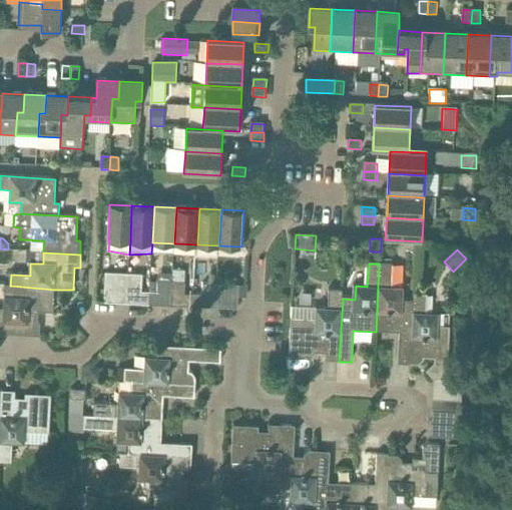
[(399,365),(411,365),(415,302),(403,301),(403,289),(391,288),(392,265),(379,264),(376,332),(400,333),(399,365)]
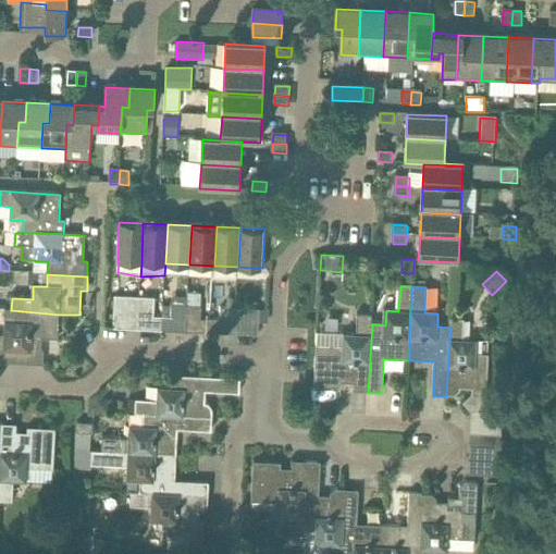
[(137,331),(139,298),(115,297),(113,330),(137,331)]
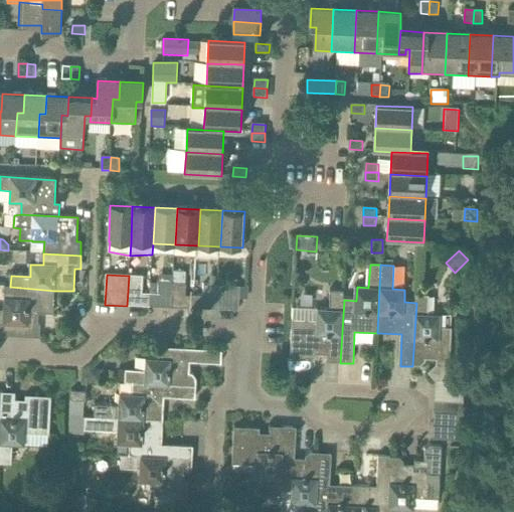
[(144,277),(129,276),(127,306),(149,307),(150,295),(142,295),(144,277)]
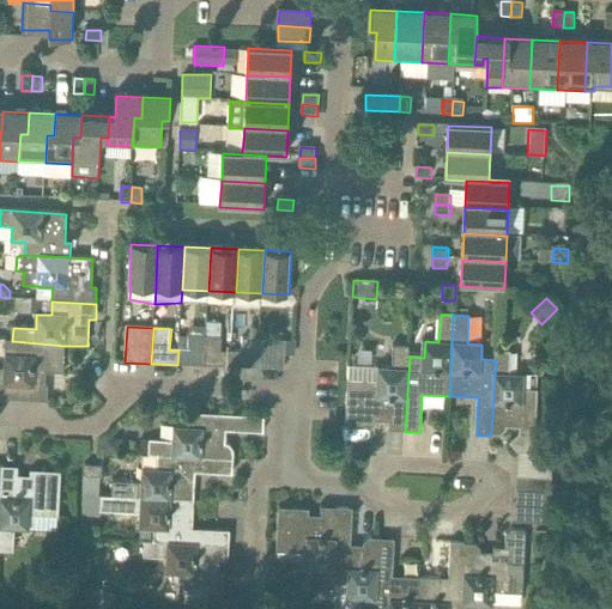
[(189,352),(179,351),(177,365),(205,367),(207,339),(191,338),(189,352)]
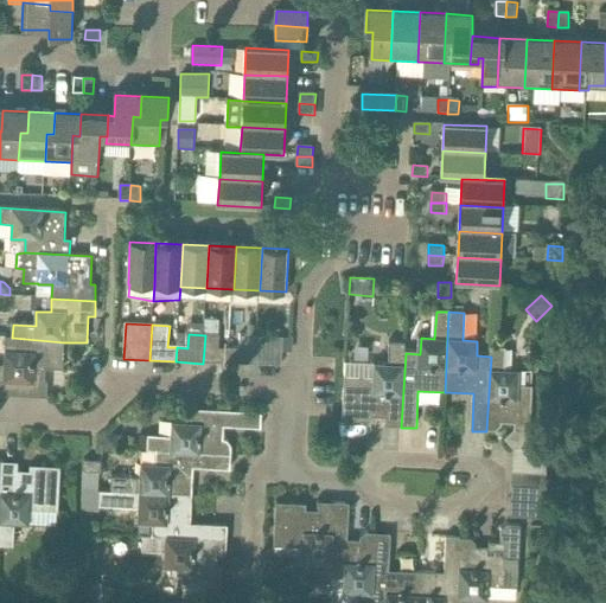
[(219,337),(205,335),(203,364),(229,365),(230,351),(219,350),(219,337)]
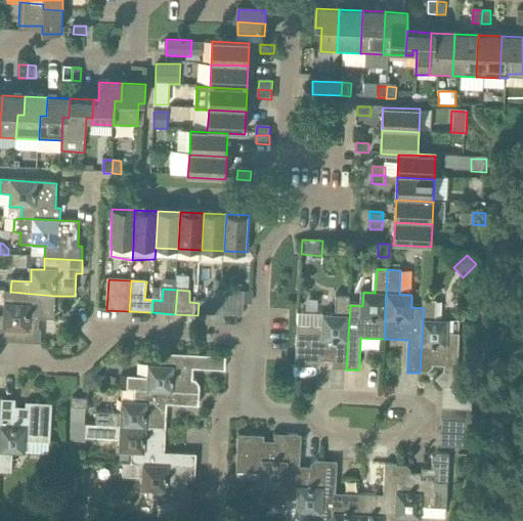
[(207,311),(220,311),(221,291),(208,291),(207,303),(199,303),(198,315),(207,315),(207,311)]
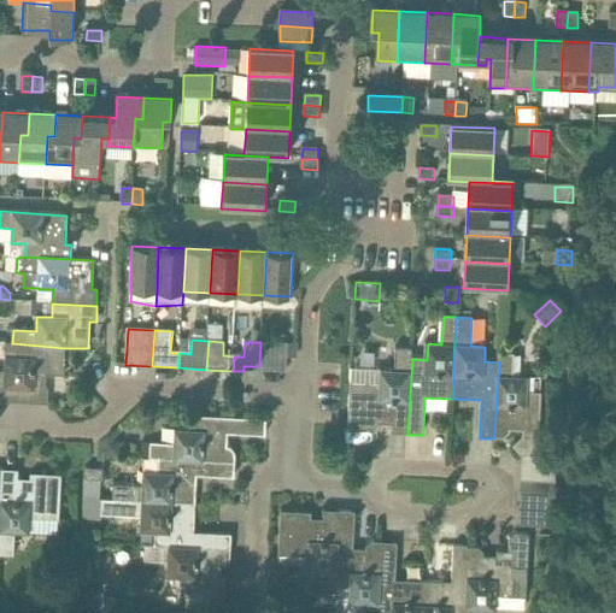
[(260,342),(259,366),(259,372),(287,373),(288,345),(260,342)]
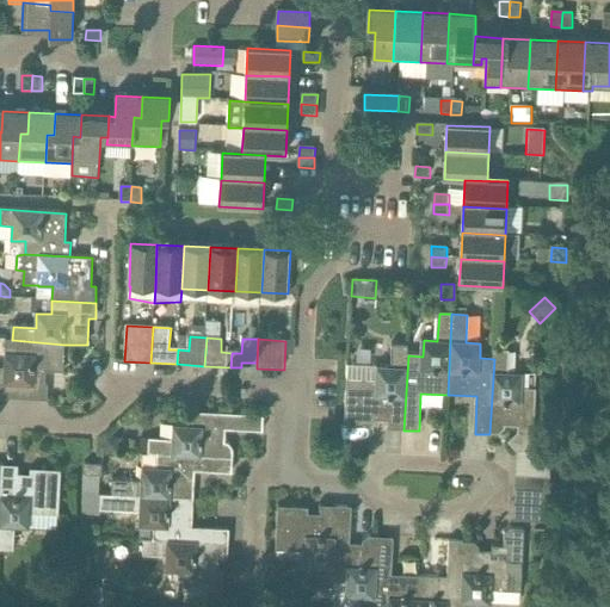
[(65,345),(12,340),(6,340),(5,369),(0,369),(0,398),(48,401),(49,385),(43,385),(43,382),(45,382),(45,372),(63,373),(65,345)]
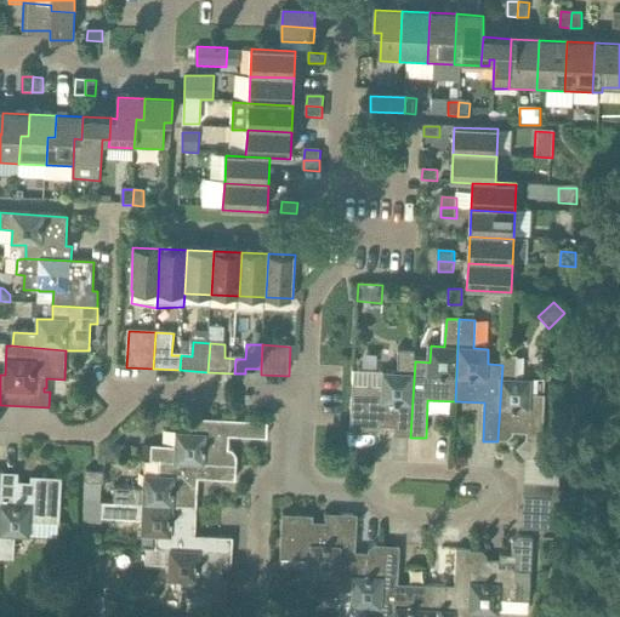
[(410,438),(415,361),(415,352),(399,350),(398,375),(384,373),(382,388),(353,387),(351,432),(382,433),(382,428),(394,428),(394,436),(410,438)]
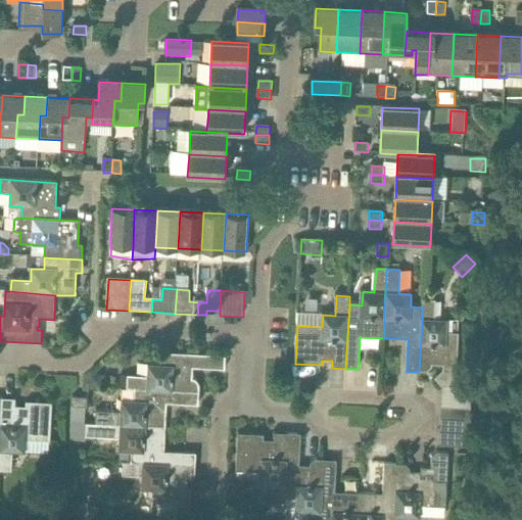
[(423,308),(419,372),(428,373),(432,368),(432,366),(443,366),(443,371),(435,379),(442,387),(457,388),(459,334),(447,333),(447,321),(435,320),(436,300),(423,299),(423,308)]
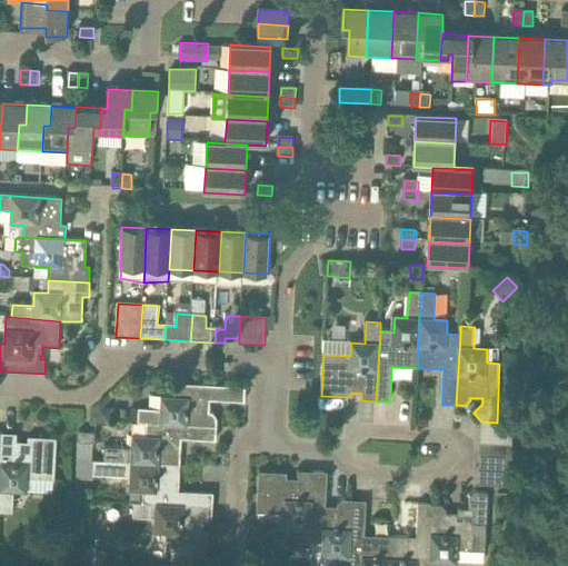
[(138,425),(147,425),(217,427),(218,419),(212,414),(210,414),(211,401),(245,404),(246,389),(175,385),(175,398),(161,398),(160,410),(139,409),(138,425)]
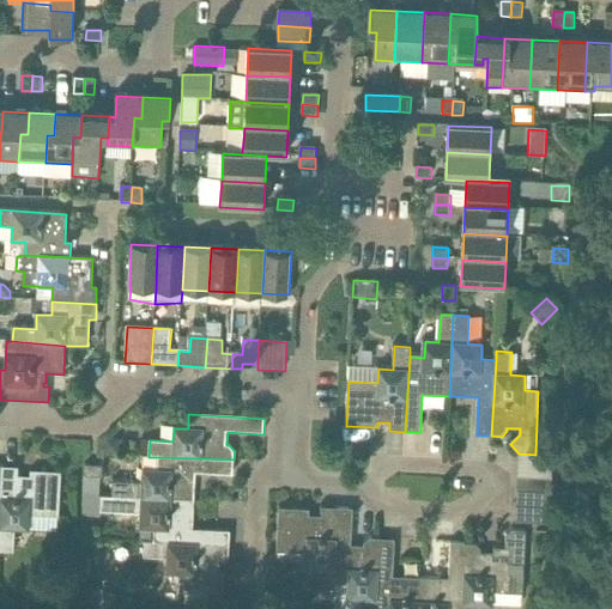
[(105,455),(120,455),(120,440),(105,440),(105,455)]
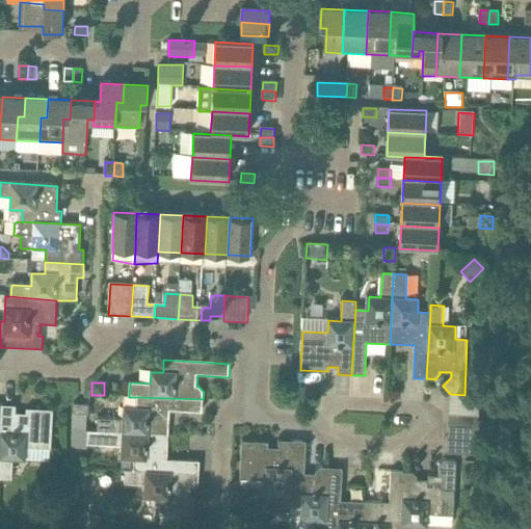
[(203,399),(137,397),(136,408),(124,408),(123,421),(98,419),(98,432),(168,435),(170,412),(203,414),(203,399)]
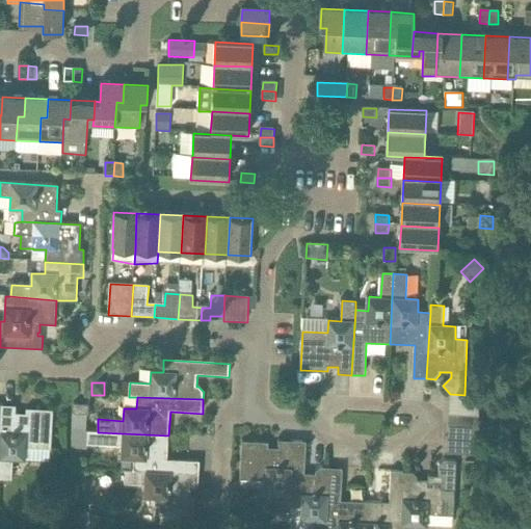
[(89,405),(75,404),(74,416),(88,417),(89,405)]
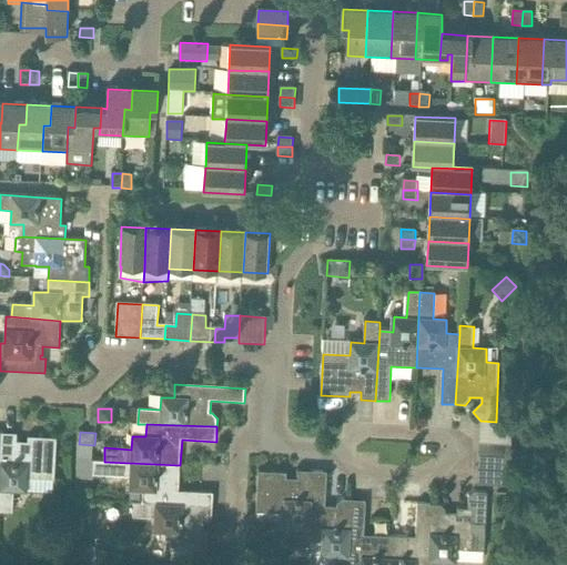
[(3,434),(0,501),(0,512),(13,513),(14,492),(28,493),(28,480),(54,481),(57,440),(29,437),(29,443),(17,442),(18,434),(3,434)]
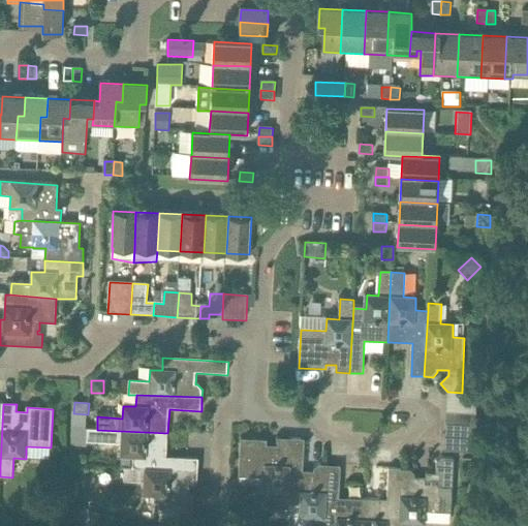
[(446,413),(446,425),(476,427),(477,414),(446,413)]
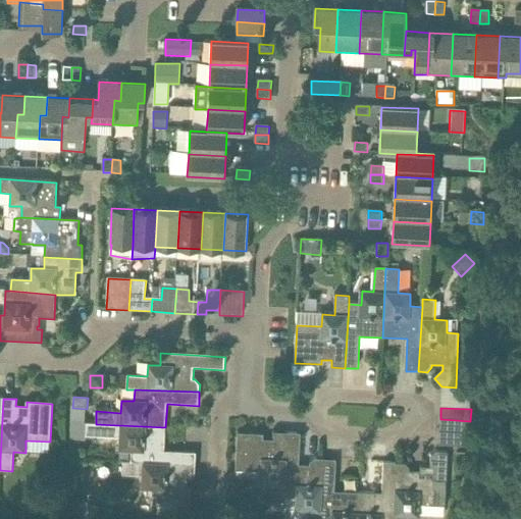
[(71,423),(72,423),(85,423),(86,410),(72,410),(71,423)]
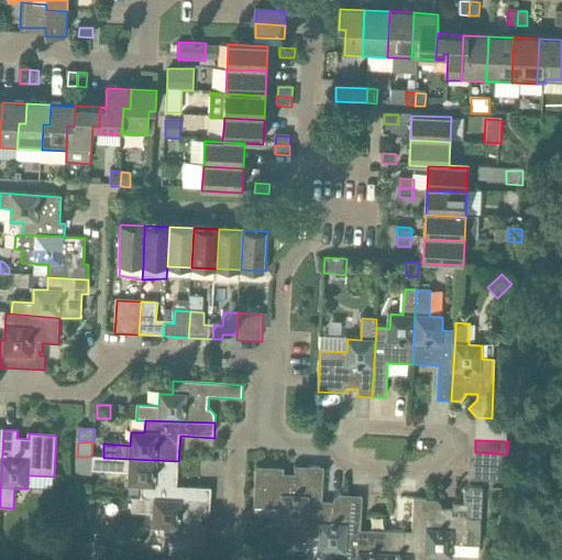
[(507,454),(475,452),(474,465),(506,468),(507,454)]
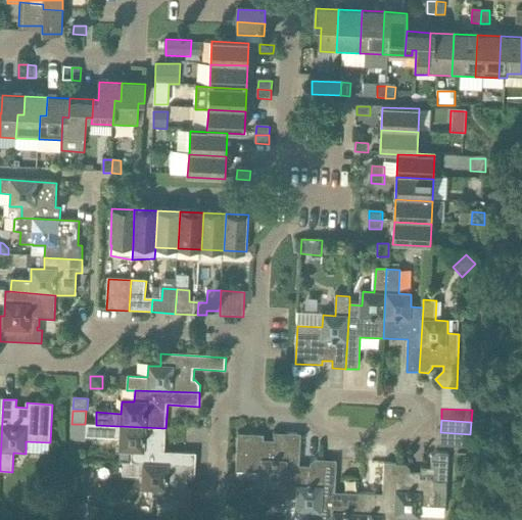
[(165,428),(96,425),(87,425),(86,438),(95,438),(120,439),(119,452),(132,452),(131,464),(196,467),(196,455),(164,453),(165,428)]
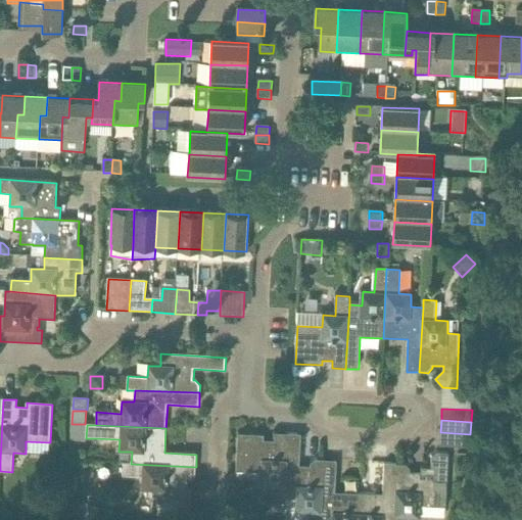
[(284,499),(288,434),(275,433),(275,441),(264,440),(265,435),(238,434),(236,472),(261,474),(261,485),(272,485),(271,511),(284,511),(284,499)]
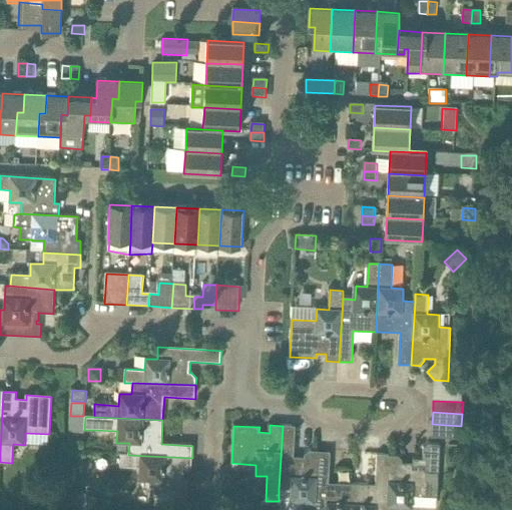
[(296,427),(283,426),(279,489),(291,489),(291,502),(302,502),(301,509),(314,509),(318,452),(310,452),(305,456),(305,458),(294,458),(296,427)]
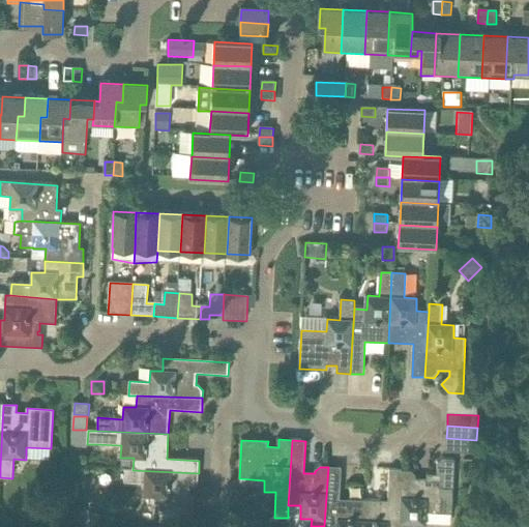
[(402,471),(399,526),(413,526),(413,524),(427,525),(427,513),(452,515),(454,460),(442,460),(438,464),(437,475),(428,474),(427,481),(420,481),(420,479),(416,479),(416,476),(412,471),(402,471)]
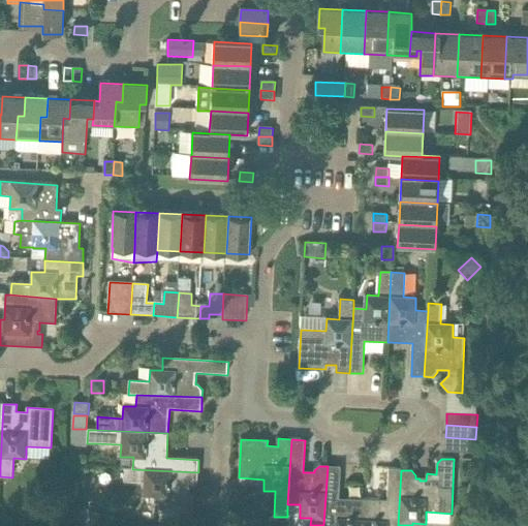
[(362,525),(364,500),(339,499),(341,467),(328,466),(323,525),(362,525)]
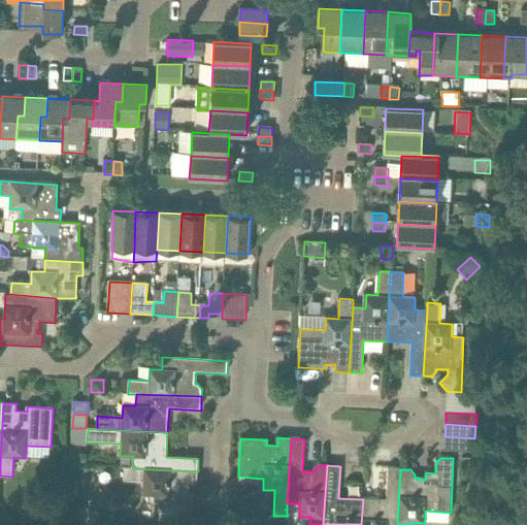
[(198,471),(132,468),(125,467),(125,481),(143,482),(143,495),(156,495),(154,520),(193,522),(194,496),(189,496),(190,485),(197,485),(198,471)]
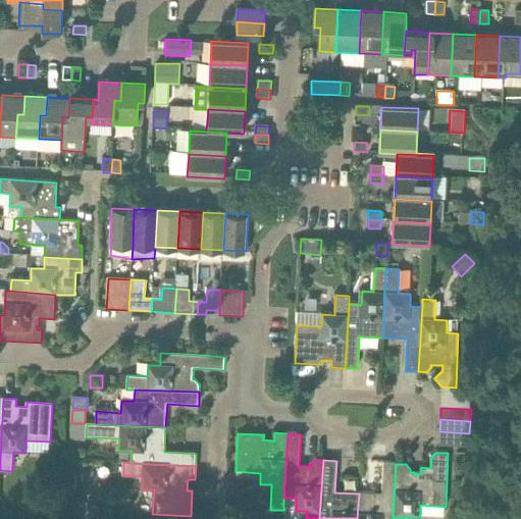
[(393,518),(396,464),(384,463),(382,495),(359,494),(357,518),(393,518)]
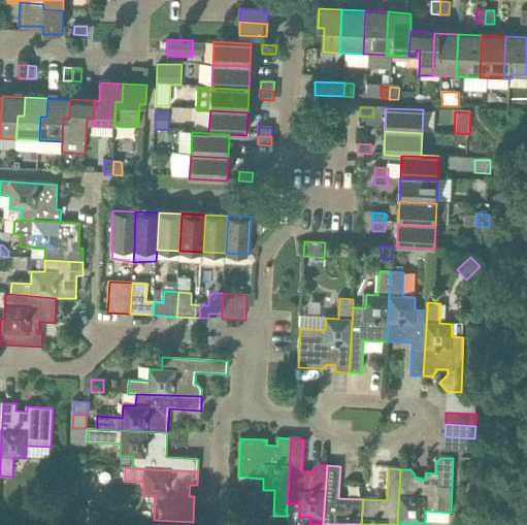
[(85,510),(80,522),(79,523),(83,524),(98,524),(102,516),(85,510)]
